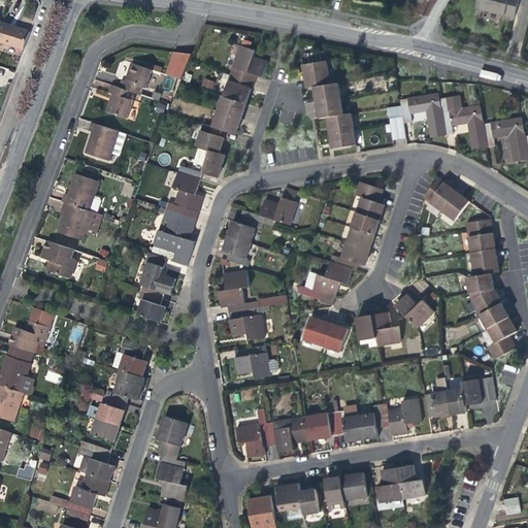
[(515,18),(519,0),(477,0),(475,8),(515,18)]
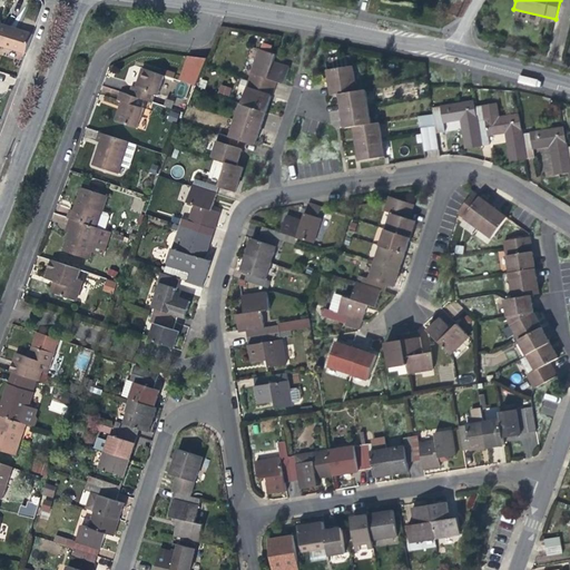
[(19,31),(0,25),(0,46),(25,55),(31,35),(19,31)]
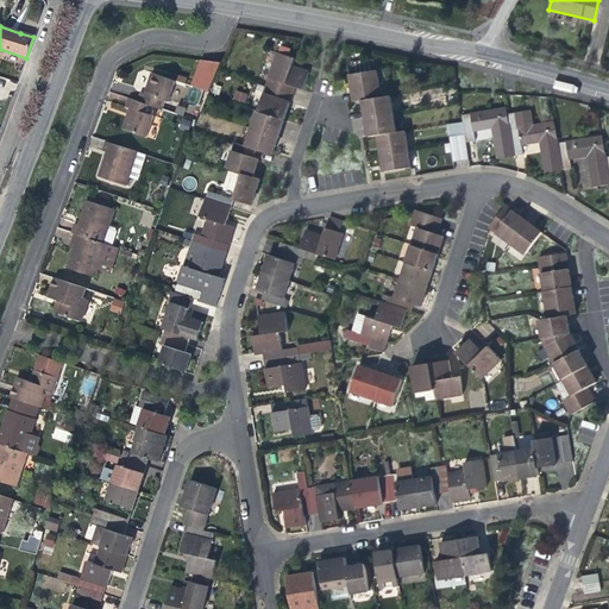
[(277,52),(265,86),(295,95),(297,87),(303,89),(307,82),(311,71),(293,64),(294,62),(295,58),(277,52)]
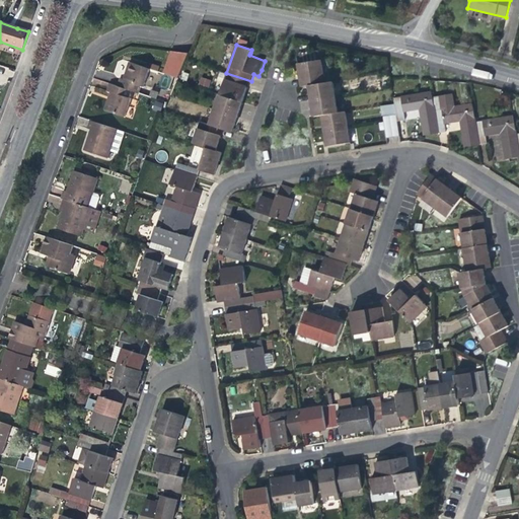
[(172,65),(179,68),(184,59),(177,55),(172,65)]
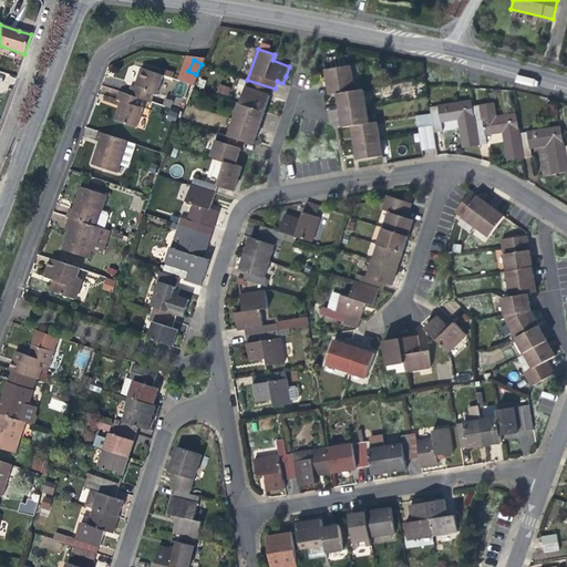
[(328,95),(337,93),(357,91),(352,65),(325,70),(326,80),(327,88),(328,95)]
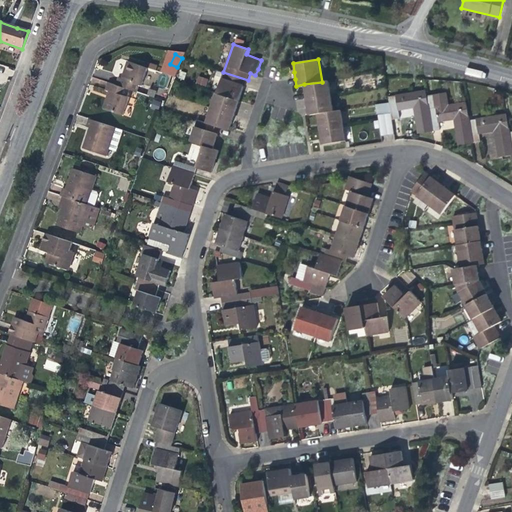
[(119,77),(116,84),(130,89),(137,91),(140,84),(142,85),(148,68),(128,60),(124,71),(122,78),(119,77)]
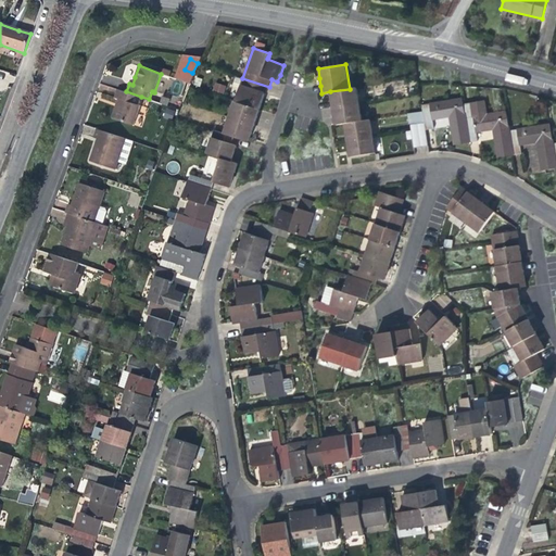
[(242,78),(235,101),(260,110),(264,99),(265,93),(266,93),(269,87),(242,78)]
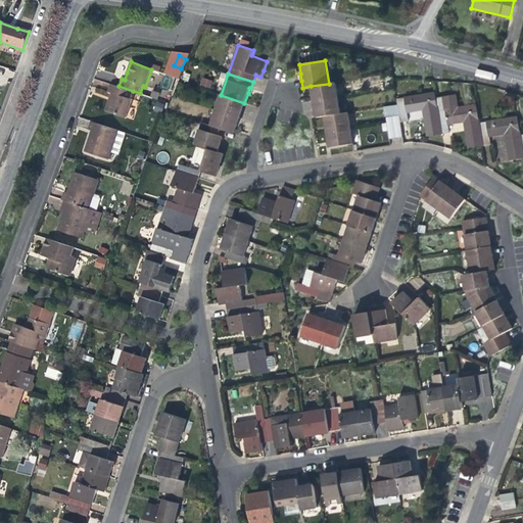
[(199,85),(210,88),(212,81),(202,77),(199,85)]
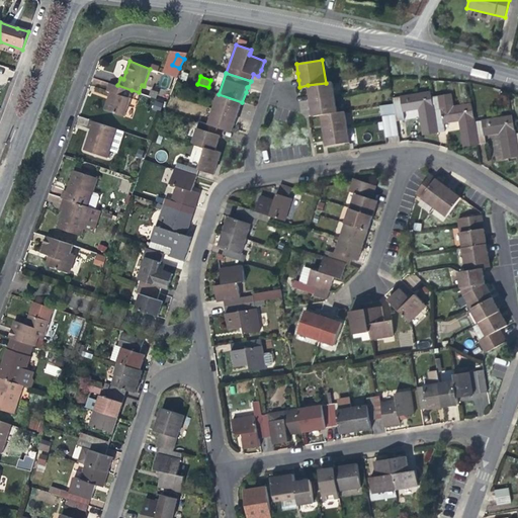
[(333,81),(326,83),(308,85),(309,93),(310,101),(336,96),(333,81)]
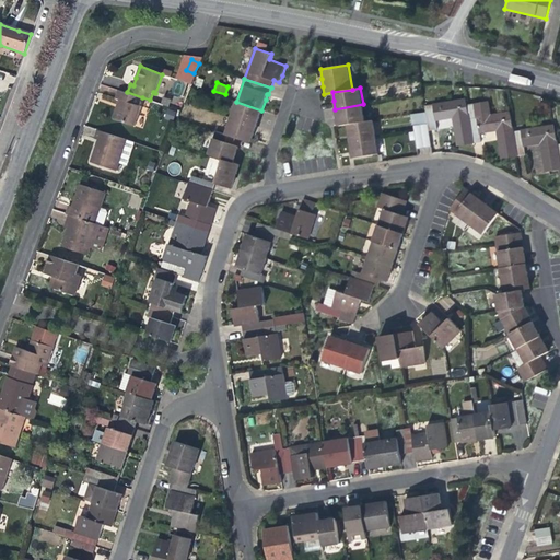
[(140,105),(142,97),(127,92),(118,90),(116,97),(120,98),(117,107),(114,118),(136,125),(142,106),(140,105)]
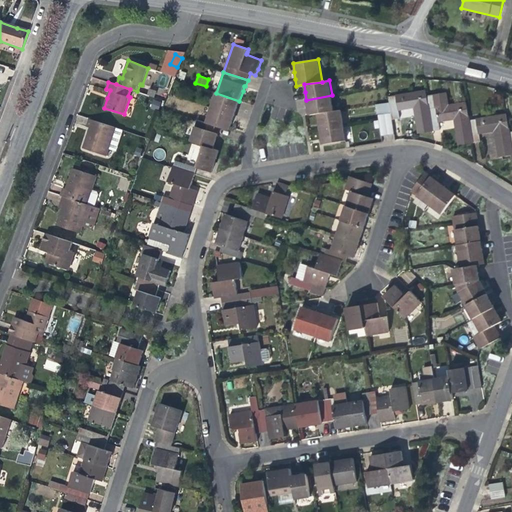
[(389,102),(390,112),(392,120),(398,119),(398,111),(414,108),(417,125),(418,134),(433,131),(427,96),(426,91),(415,93),(388,97),(389,102)]
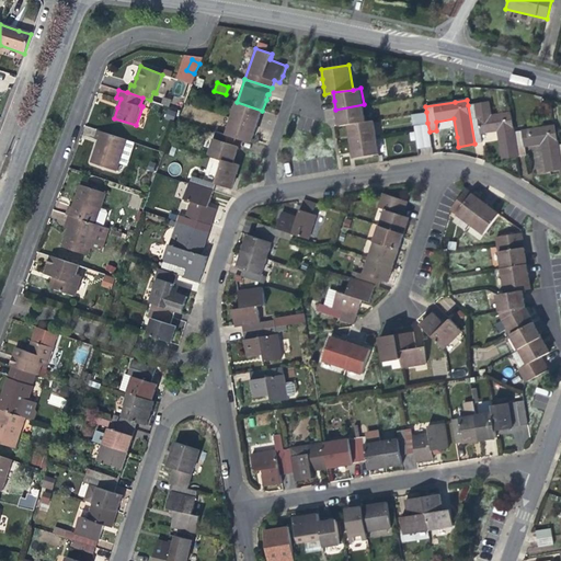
[(262,111),(237,102),(231,118),(259,127),(261,121),(262,115),(264,111),(262,111)]
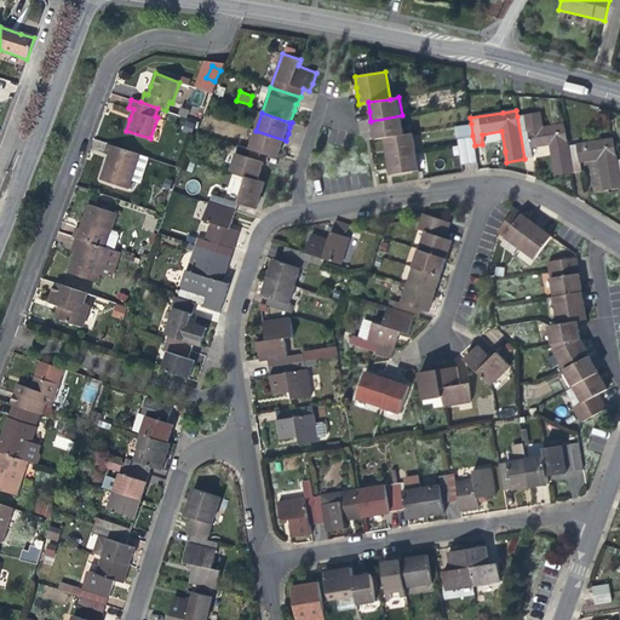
[(540,113),(517,116),(524,159),(532,158),(530,148),(550,145),(552,160),(556,176),(573,173),(568,145),(564,125),(544,128),(541,119),(540,113)]
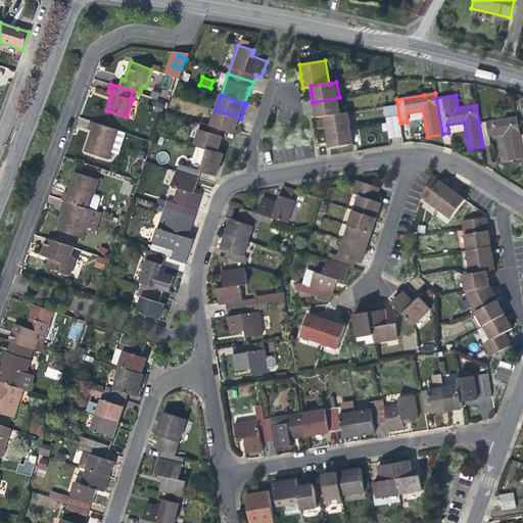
[(341,113),(339,97),(313,102),(315,108),(316,119),(324,116),(341,113)]
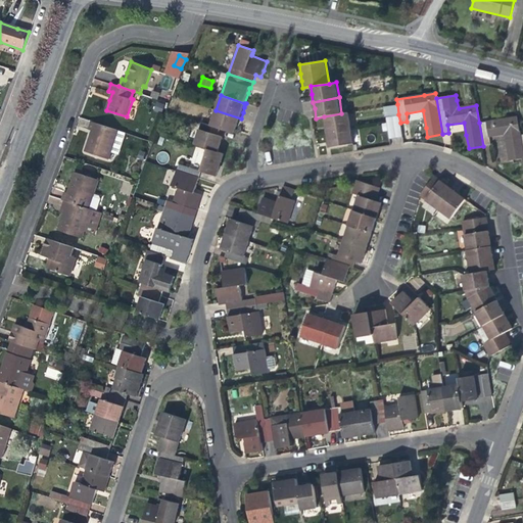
[(162,112),(164,103),(155,101),(153,109),(162,112)]
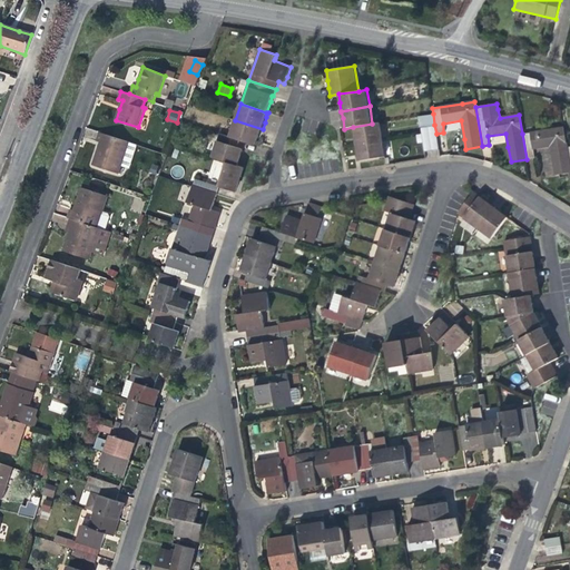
[(235,120),(229,137),(246,143),(257,146),(259,137),(263,129),(235,120)]
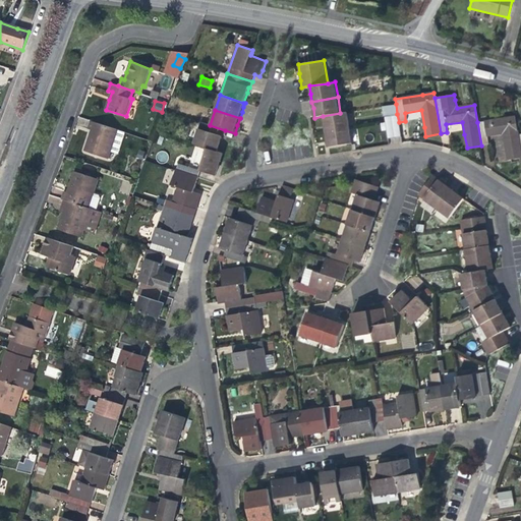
[(347,112),(340,113),(323,116),(325,125),(326,131),(350,127),(347,112)]
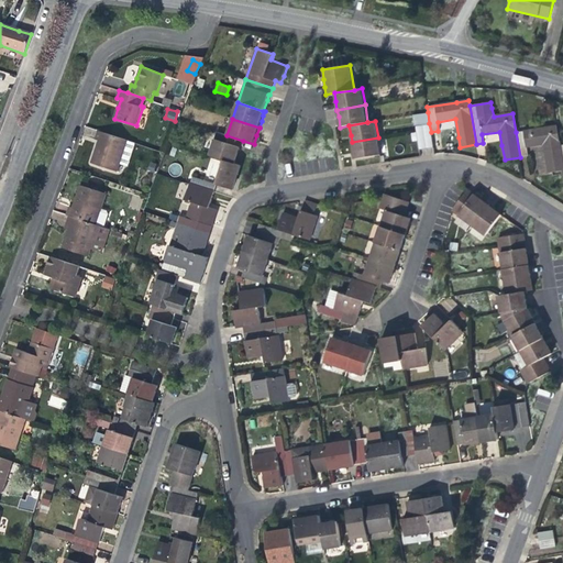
[(429,123),(423,124),(427,150),(433,148),(431,132),(429,123)]
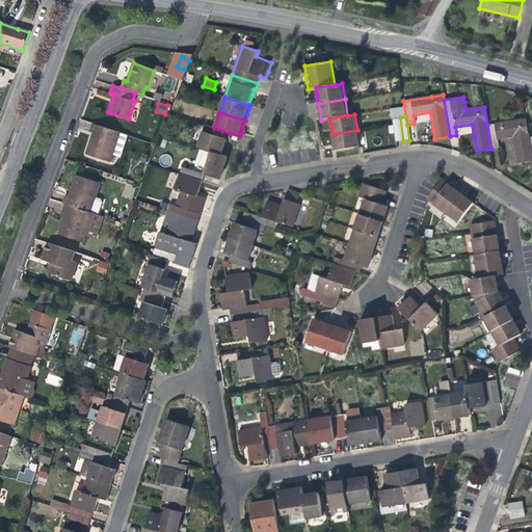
[(396,142),(403,141),(400,117),(393,118),(394,124),(396,142)]
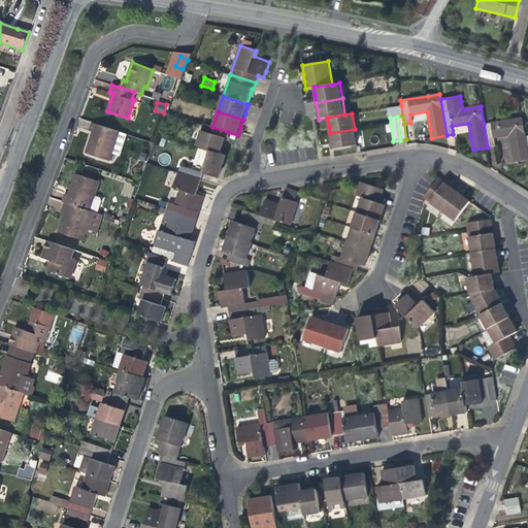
[(514,119),(484,124),(488,147),(494,145),(493,138),(509,135),(513,150),(515,162),(527,159),(527,149),(526,137),(523,118),(514,119)]
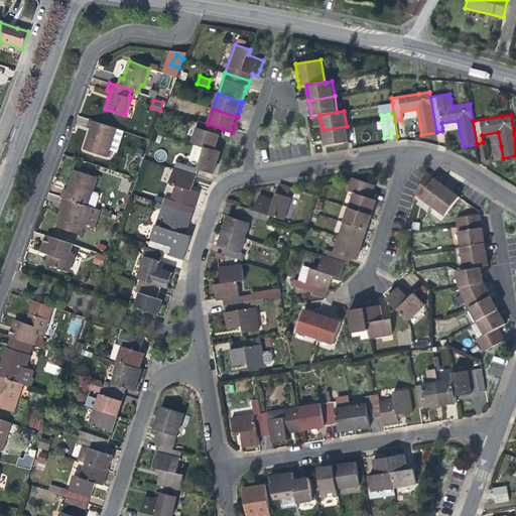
[(118,129),(90,119),(88,127),(91,128),(88,137),(84,149),(108,157),(118,129)]
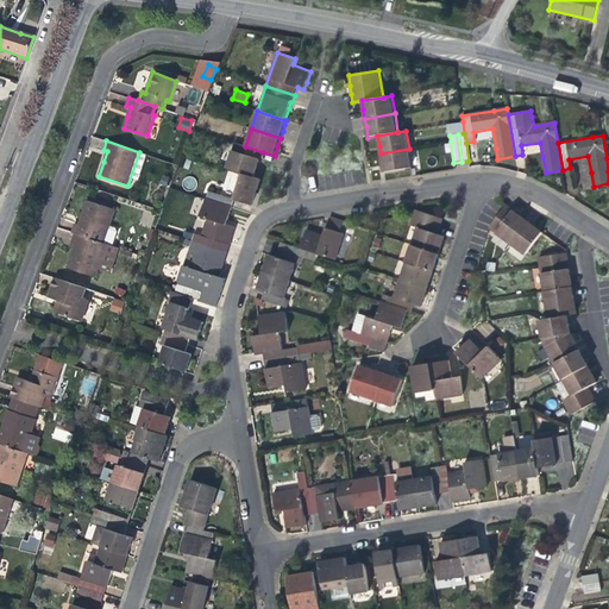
[(226,168),(243,174),(255,177),(259,164),(261,159),(263,152),(245,146),(234,143),(226,168)]
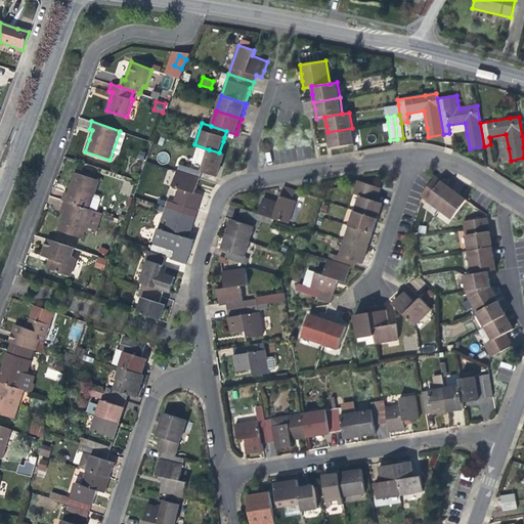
[(355,144),(352,128),(328,132),(329,141),(330,148),(355,144)]
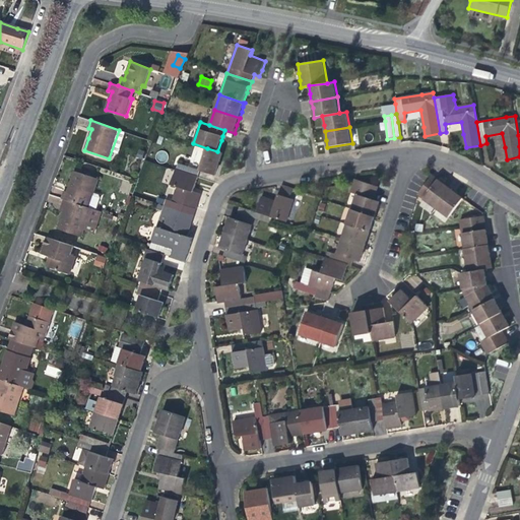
[(207,148),(200,171),(215,176),(218,166),(222,153),(217,151),(207,148)]
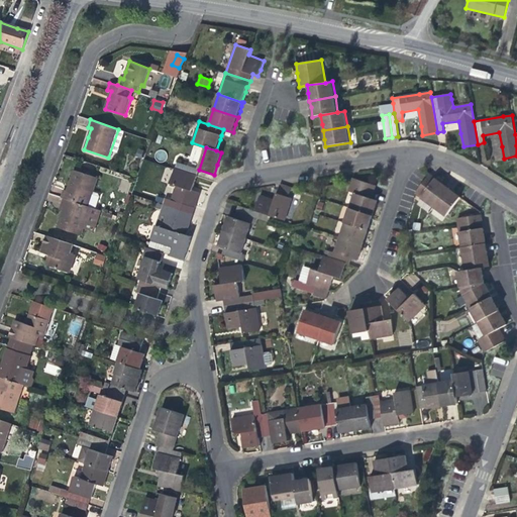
[(178,163),(175,169),(197,176),(199,170),(178,163)]
